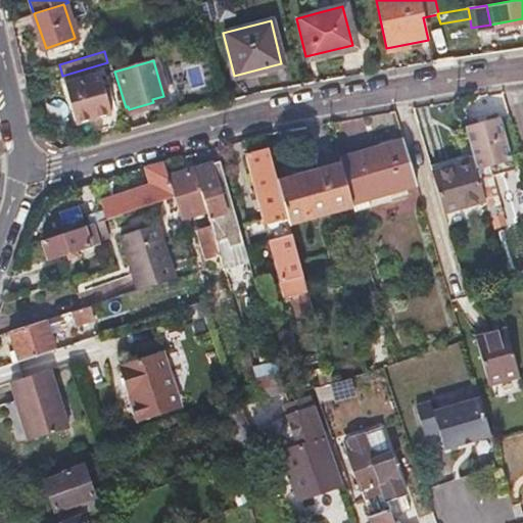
[(110,111),(105,93),(99,74),(65,83),(77,122),(110,111)]
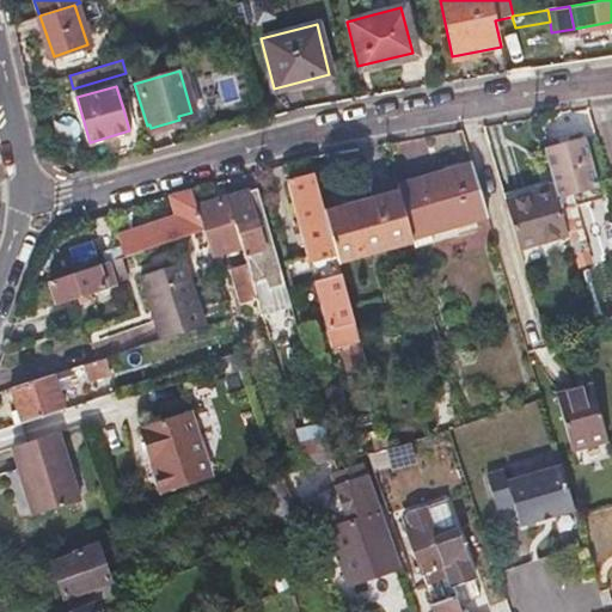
[(554,183),(556,194),(597,183),(583,136),(544,147),(554,183)]
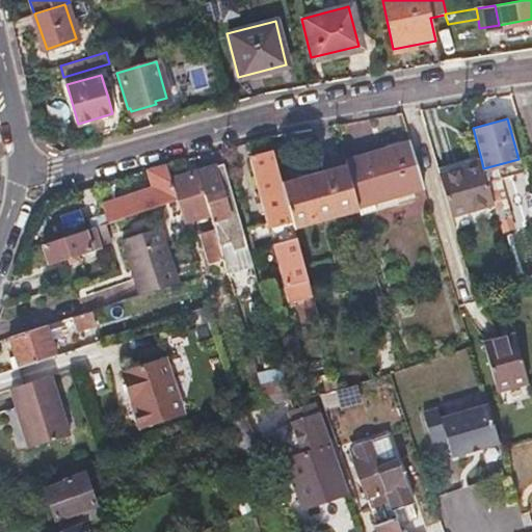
[(345,166),(356,206),(357,208),(424,189),(409,141),(343,159),(345,166)]
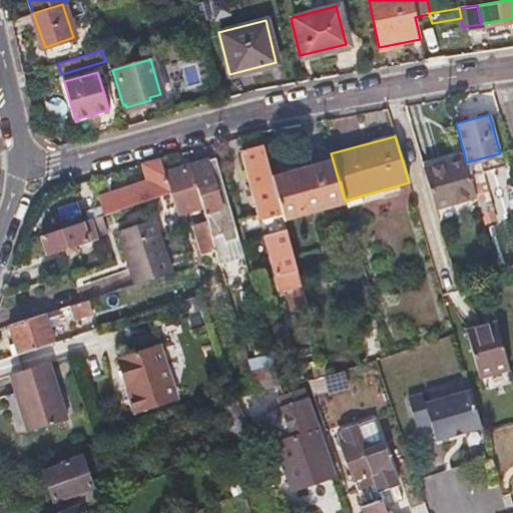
[(277,198),(272,182),(271,177),(262,145),(241,150),(261,215),(280,210),(277,198)]
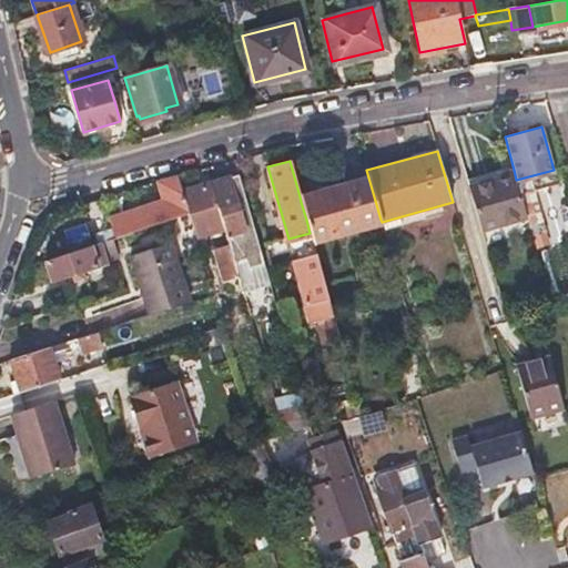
[(519,191),(516,180),(514,170),(496,173),(496,179),(469,186),(480,226),(526,215),(519,191)]
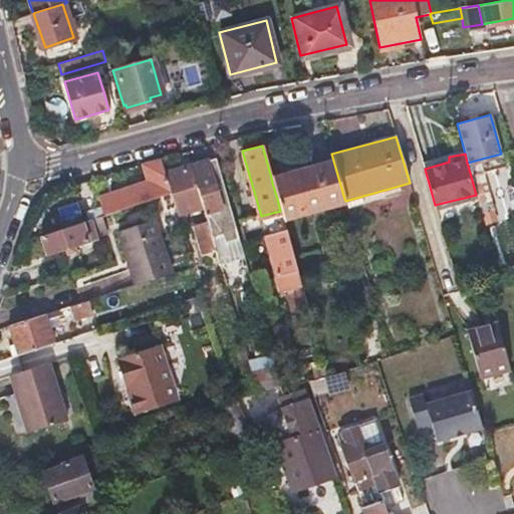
[(214,158),(190,165),(202,207),(210,231),(215,250),(217,255),(228,253),(225,241),(236,237),(214,158)]
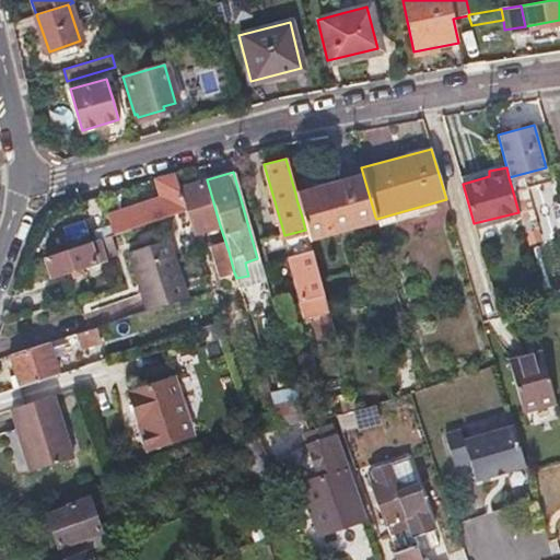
[(185,211),(177,188),(173,174),(155,178),(161,197),(163,202),(149,207),(147,200),(82,221),(88,243),(102,238),(113,234),(185,211)]
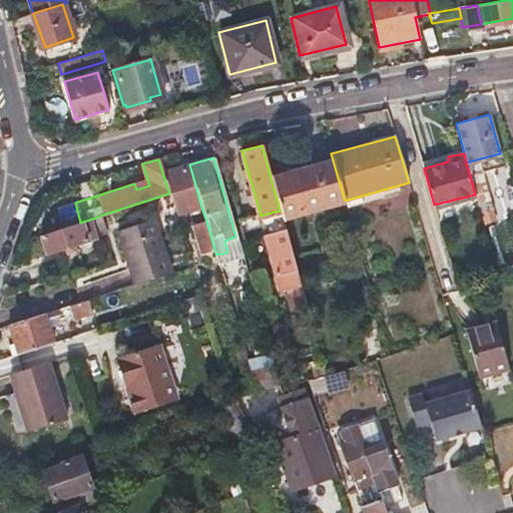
[(282,216),(344,198),(333,160),(271,177),(272,182),(277,198),(280,210),(282,216)]
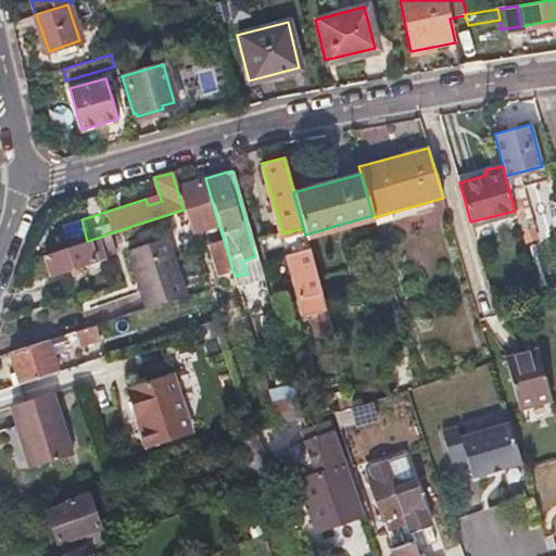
[(205,178),(176,187),(184,210),(191,231),(209,226),(218,224),(205,178)]
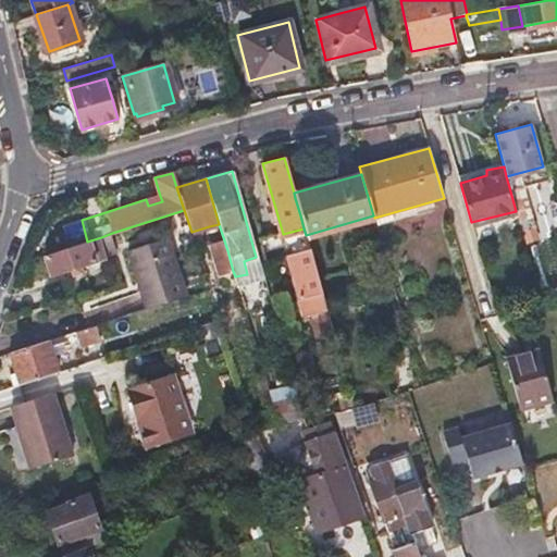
[(522,184),(509,187),(516,211),(518,221),(521,231),(534,226),(522,184)]
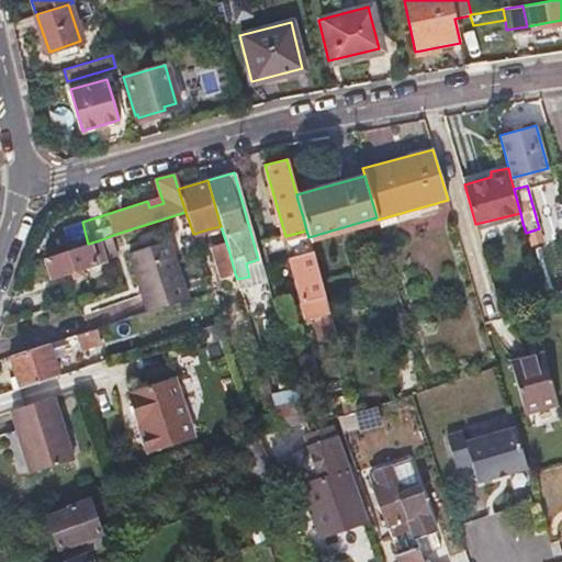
[(561,226),(561,190),(551,193),(561,227),(561,226)]
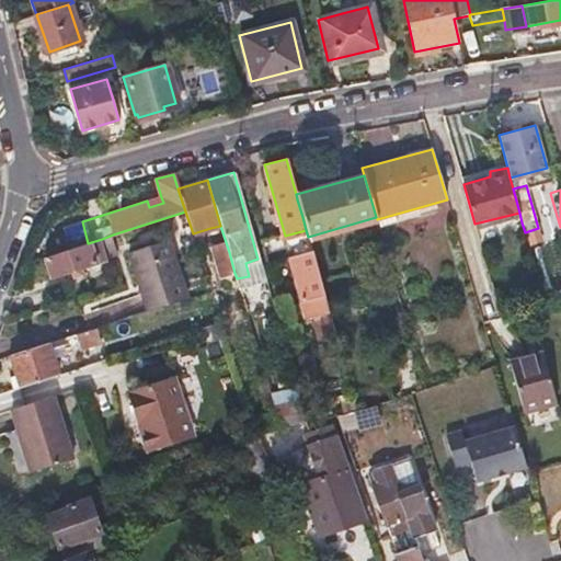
[(161,197),(147,201),(149,207),(163,203),(161,197)]
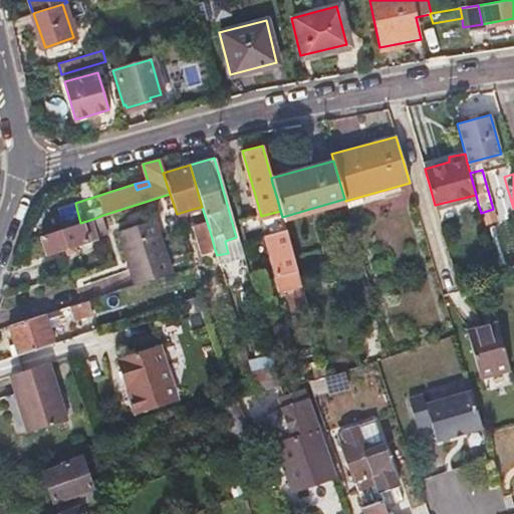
[(193,209),(200,233),(210,231),(202,207),(193,209)]
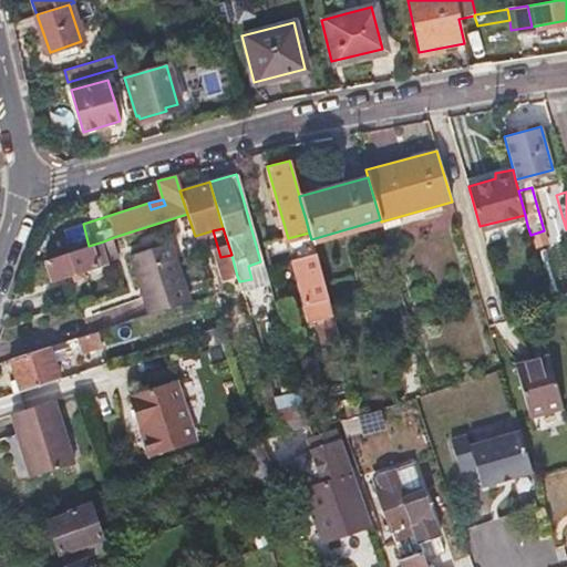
[(309,233),(288,238),(294,258),(298,257),(315,253),(311,239),(309,233)]
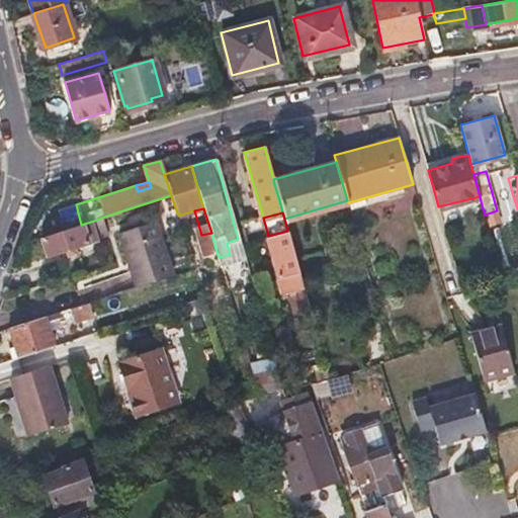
[(104,217),(94,221),(99,236),(110,233),(104,217)]
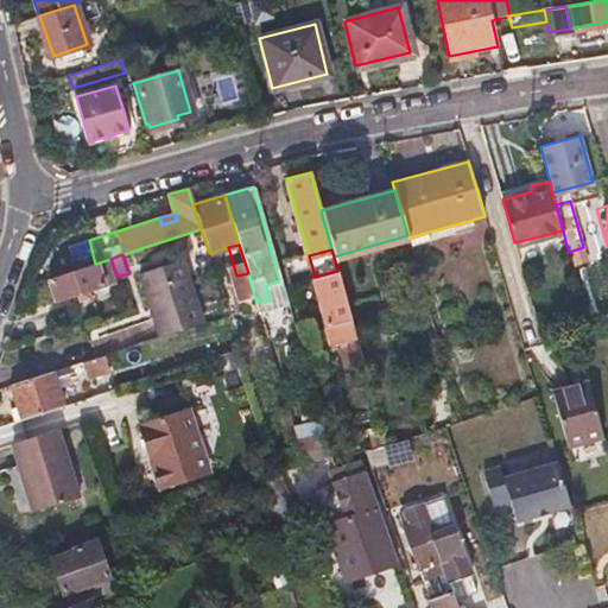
[(116,277),(111,259),(95,264),(51,278),(59,301),(118,283),(116,277)]
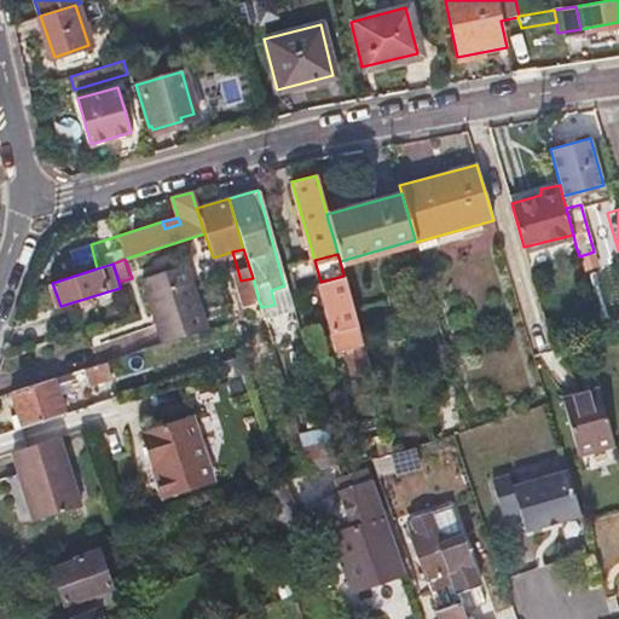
[(206,331),(196,300),(186,267),(143,281),(162,346),(206,331)]
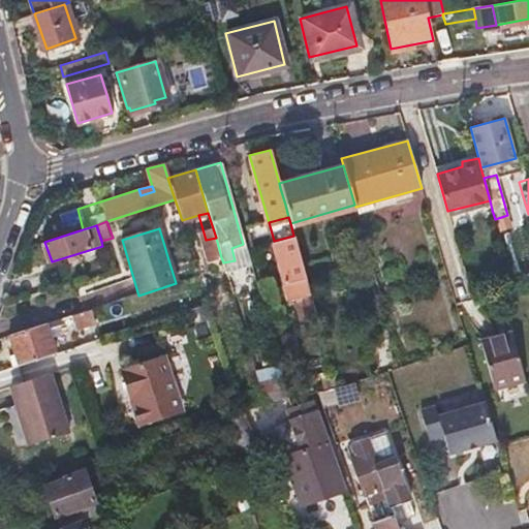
[(309,293),(293,236),(278,240),(274,241),(272,242),(283,282),(284,288),(288,288),(291,299),(309,293)]
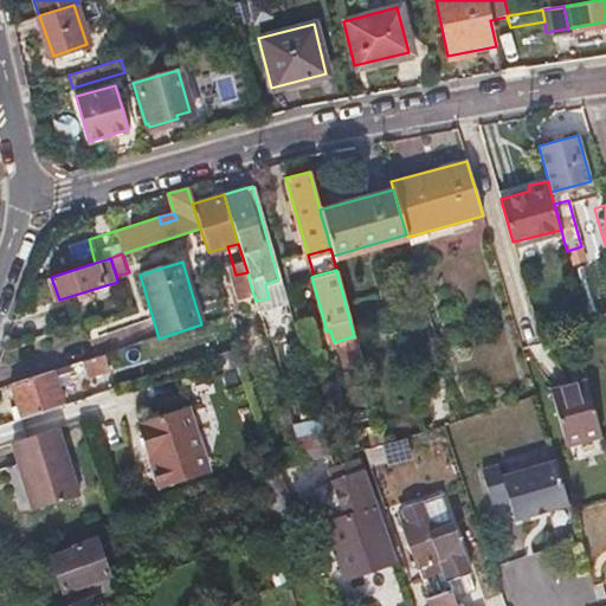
[(237,300),(253,295),(247,272),(236,275),(230,276),(237,300)]
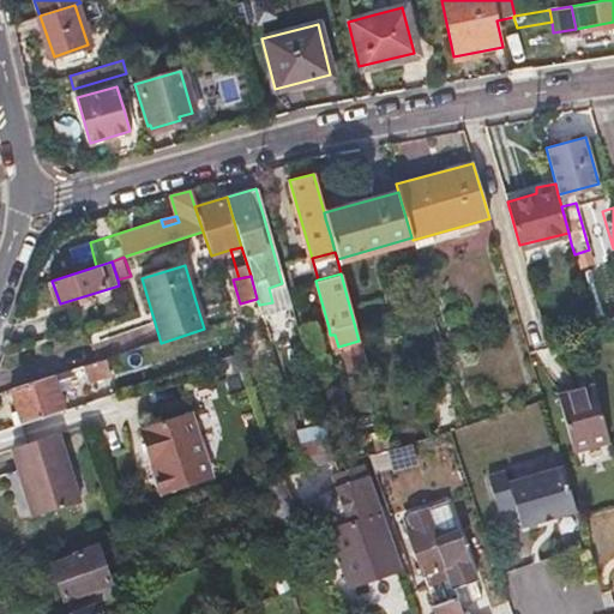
[(82,367),(84,375),(88,383),(110,375),(104,360),(82,367)]
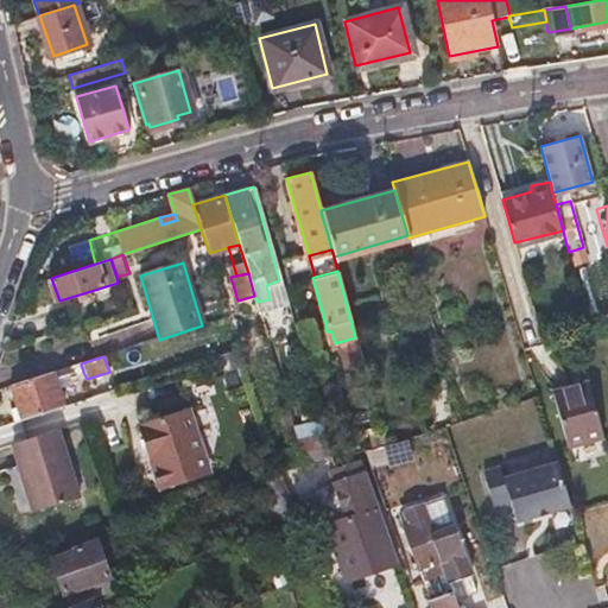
[(58,391),(64,390),(69,387),(64,375),(69,374),(68,369),(36,380),(35,378),(14,384),(25,419),(64,407),(58,391)]
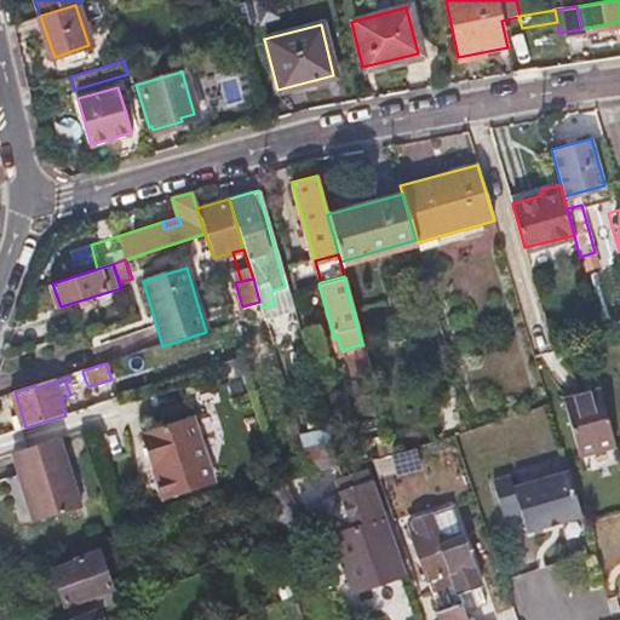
[(613,440),(606,414),(598,388),(563,399),(578,451),(613,440)]
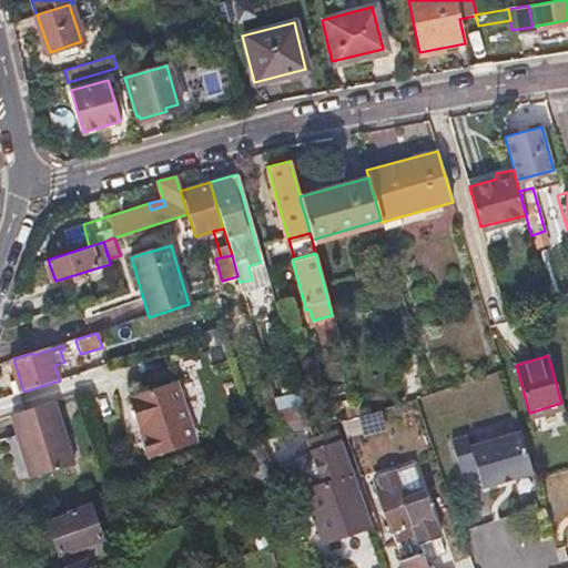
[(176,382),(153,389),(131,396),(150,454),(194,439),(176,382)]
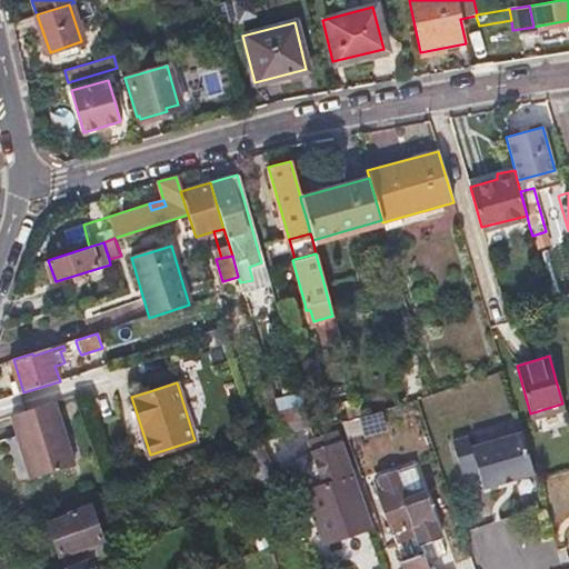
[(52,405),(31,411),(10,418),(30,480),(73,467),(52,405)]
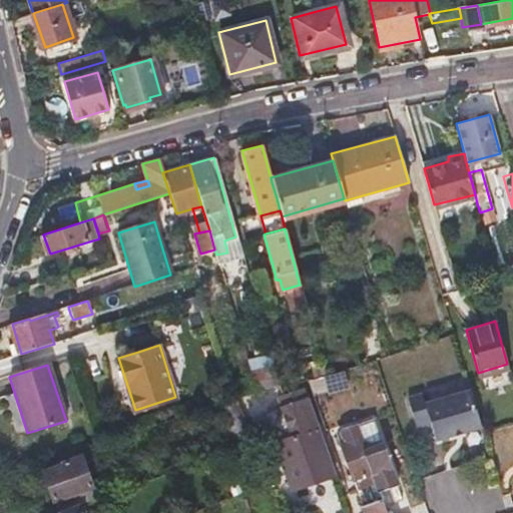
[(436,438),(481,424),(470,387),(424,401),(422,392),(408,396),(416,424),(430,420),(436,438)]
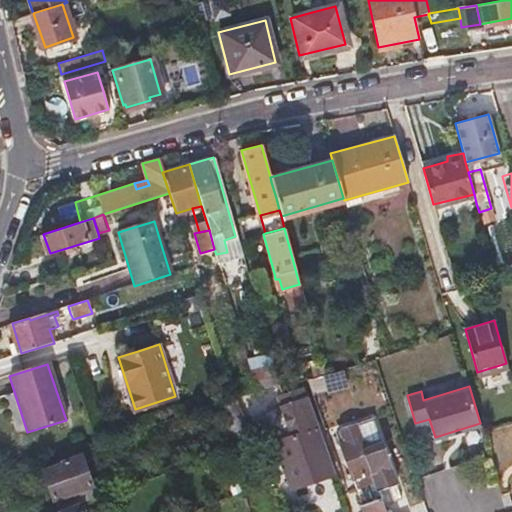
[(275,394),(290,437),(312,430),(296,387),(275,394)]
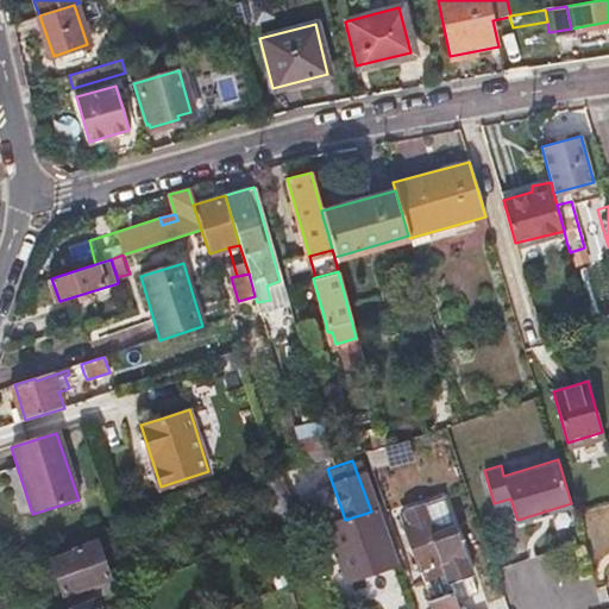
[(274,527),(296,519),(278,476),(256,485),(274,527)]
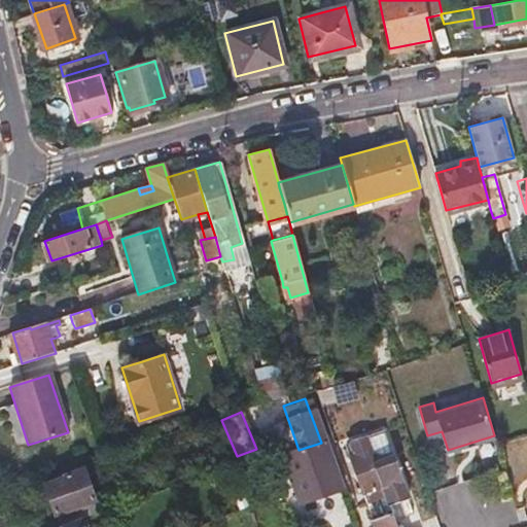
[(372,433),(364,435),(374,462),(381,460),(372,433)]
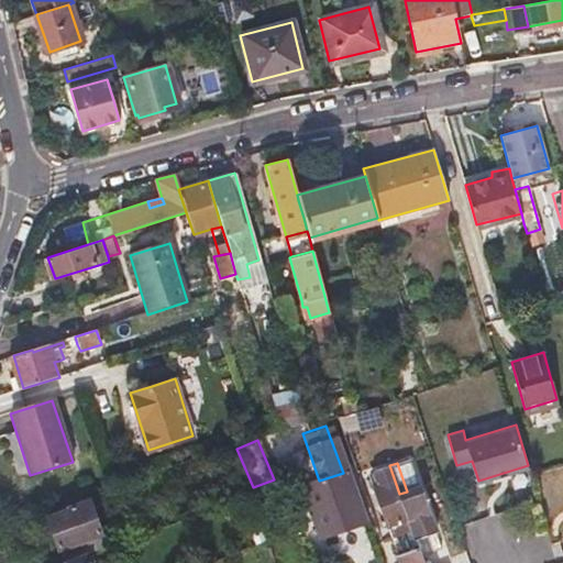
[(399,494),(389,465),(373,471),(376,476),(370,479),(385,529),(377,531),(381,541),(409,531),(412,542),(433,534),(416,488),(407,492),(399,494)]
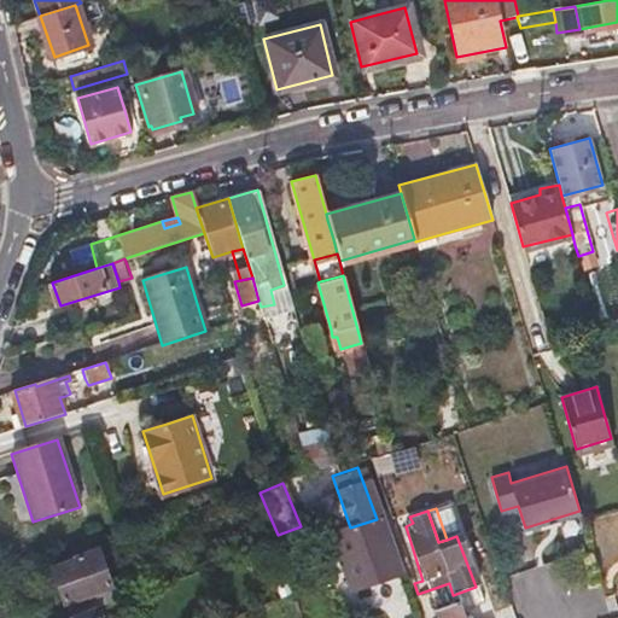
[(377,519),(350,528),(332,535),(351,592),(402,573),(382,518),(377,519)]
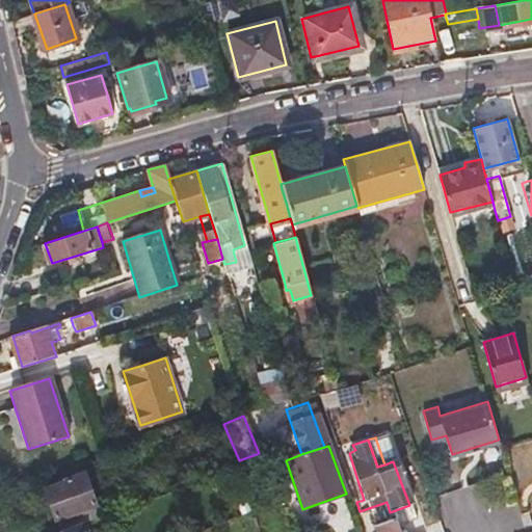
[(57,531),(62,531),(84,525),(99,520),(83,474),(64,481),(65,485),(44,493),(57,531)]
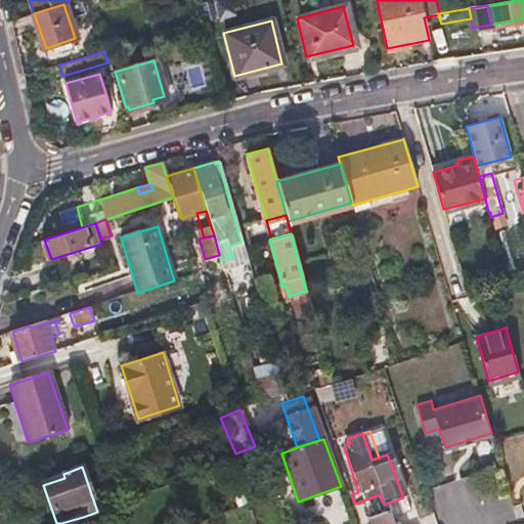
[(391,523),(387,511),(369,517),(370,523),(391,523)]
